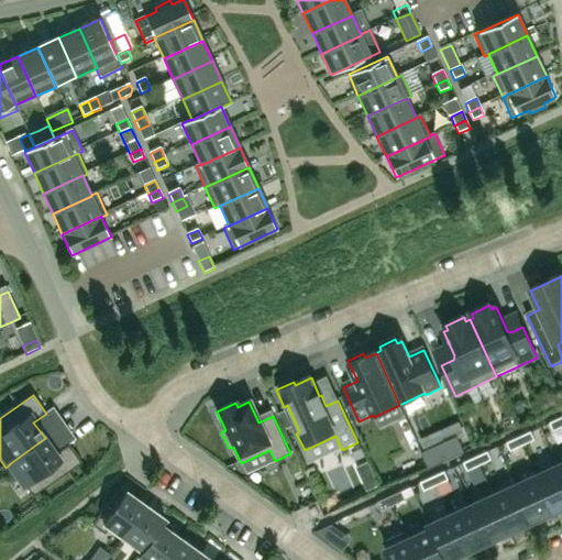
[(471,405),(460,409),(464,420),(475,416),(471,405)]
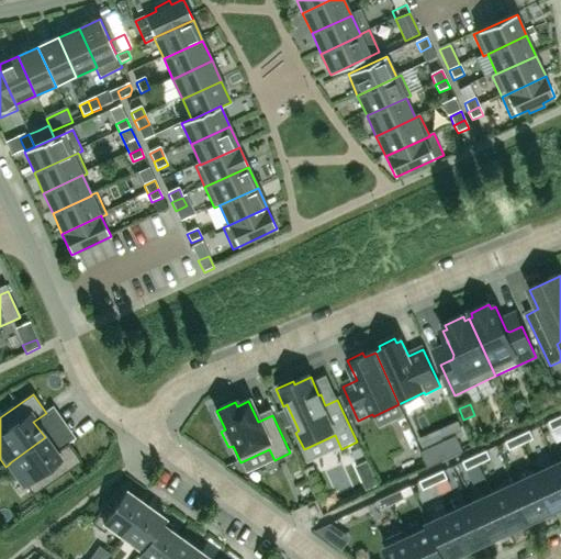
[(553,432),(560,428),(560,418),(550,424),(553,432)]
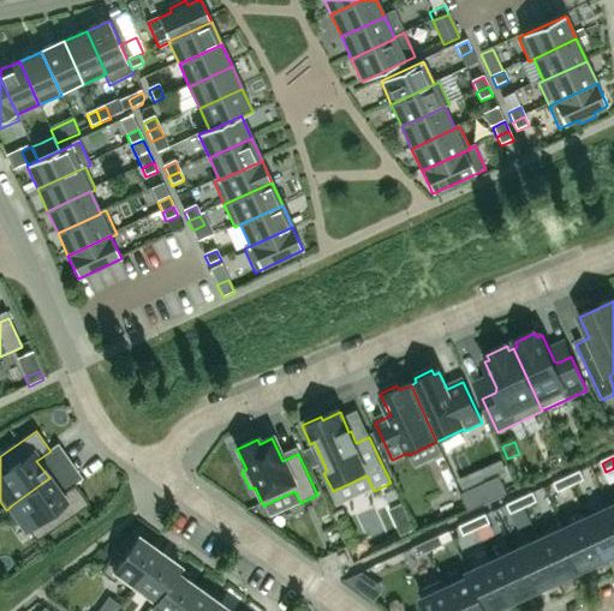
[(585,481),(582,473),(568,479),(572,487),(585,481)]
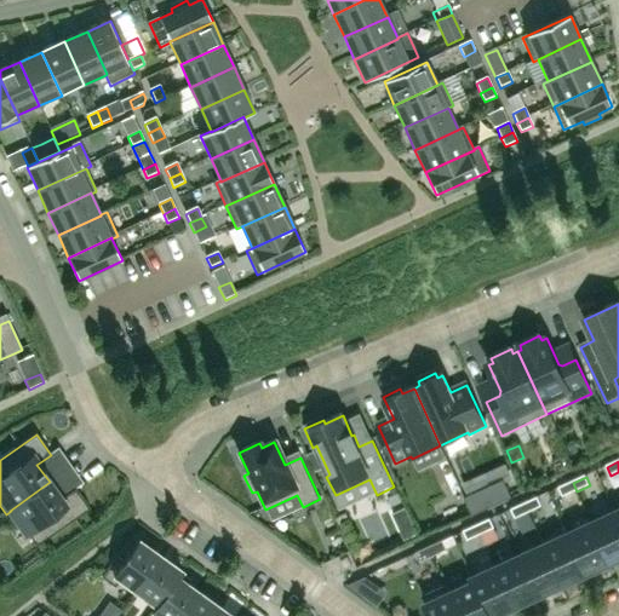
[(90,510),(76,490),(62,500),(50,482),(10,511),(11,511),(36,548),(90,510)]
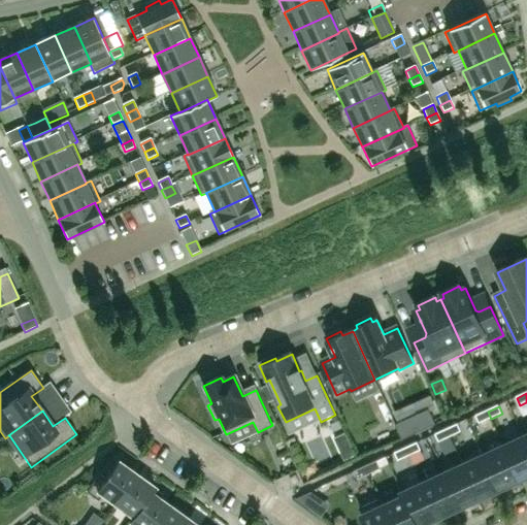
[(430,412),(396,427),(403,441),(436,426),(430,412)]
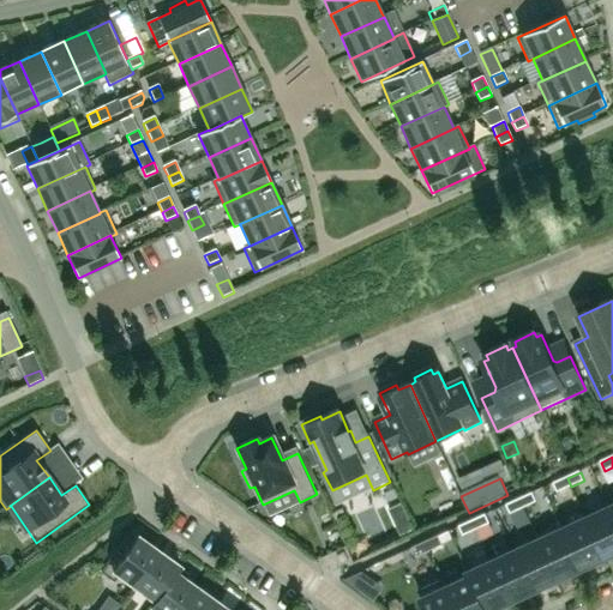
[(558,493),(571,487),(568,478),(554,484),(558,493)]
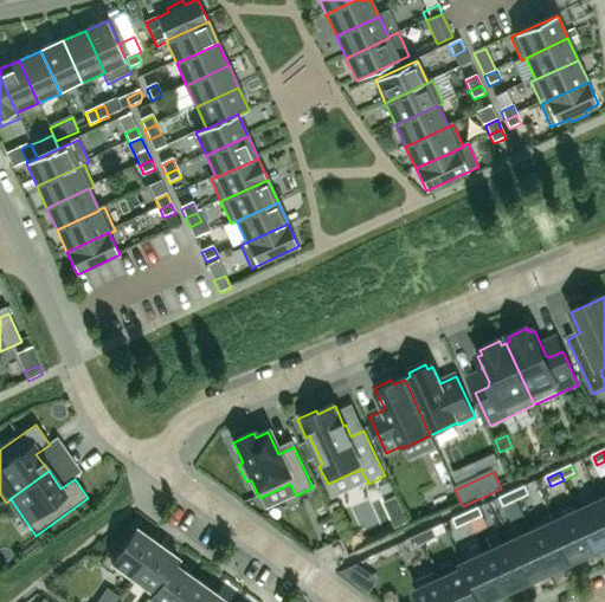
[(531,496),(526,487),(513,493),(517,502),(531,496)]
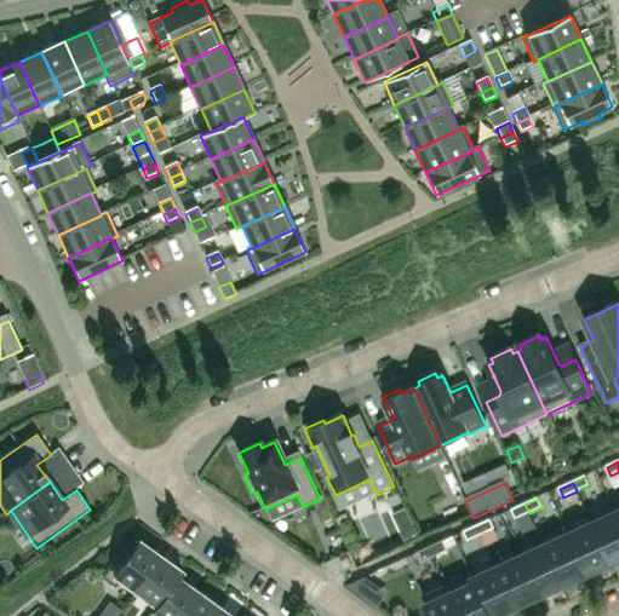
[(516,519),(529,513),(525,505),(513,511),(516,519)]
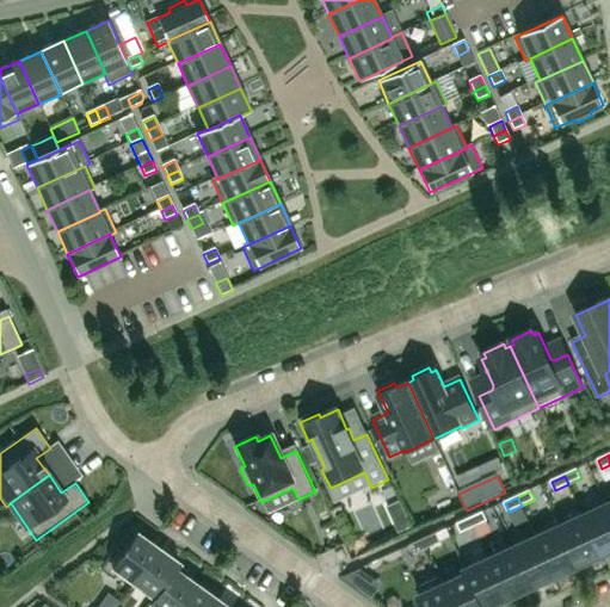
[(609,513),(607,507),(584,518),(602,557),(609,552),(609,513)]
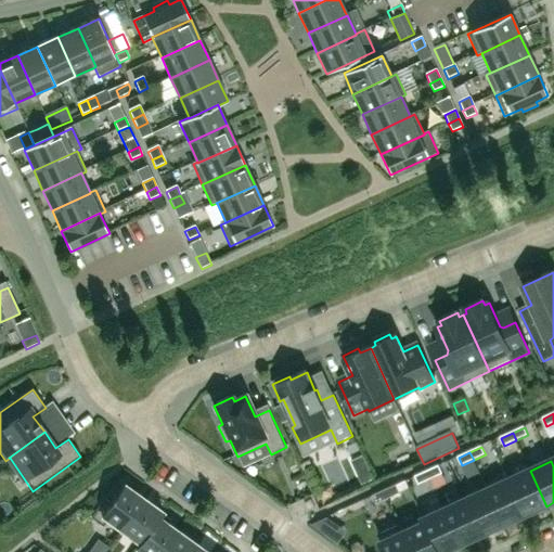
[(442,475),(439,466),(427,472),(432,480),(442,475)]
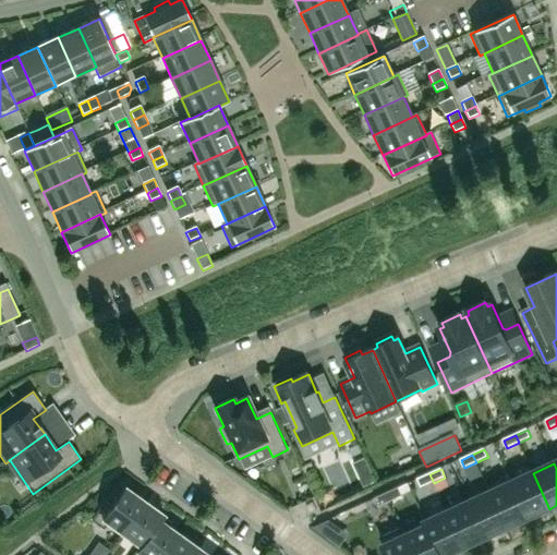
[(549,509),(533,473),(511,483),(528,519),(549,509)]
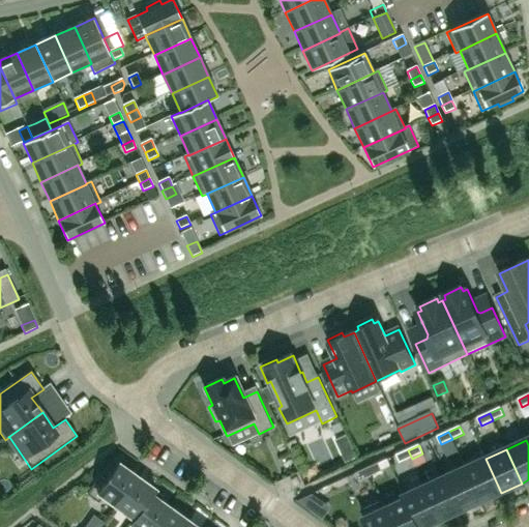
[(412,459),(408,450),(397,456),(401,464),(412,459)]
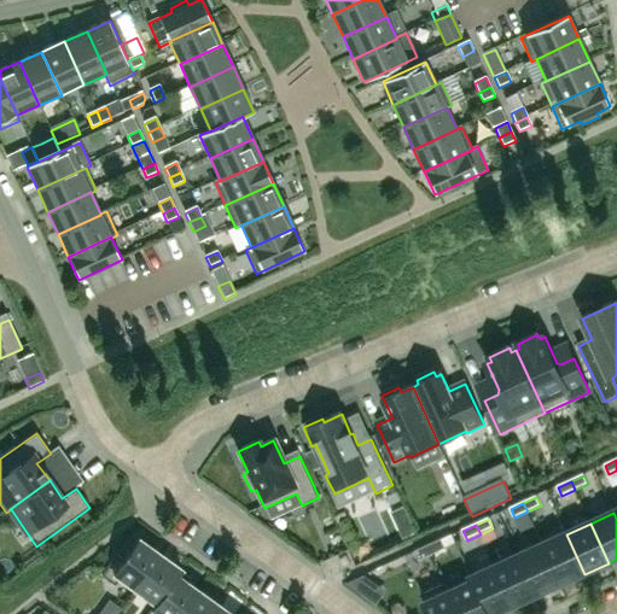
[(585,574),(566,534),(542,545),(562,585),(585,574)]
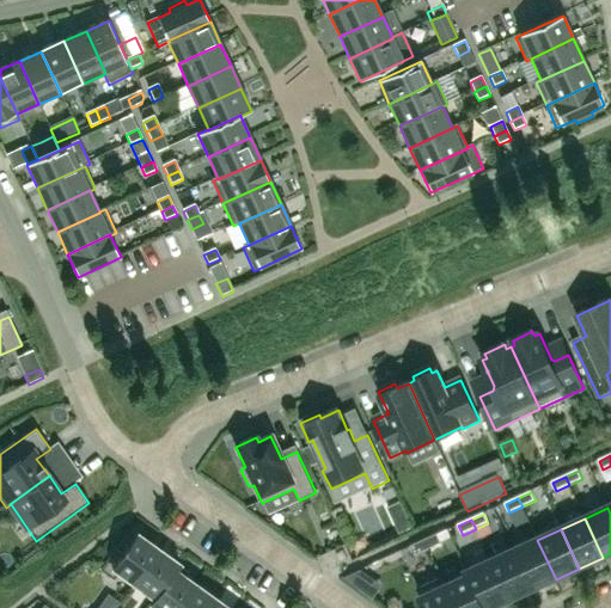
[(135,585),(159,551),(138,535),(122,556),(115,551),(101,571),(114,581),(120,575),(135,585)]
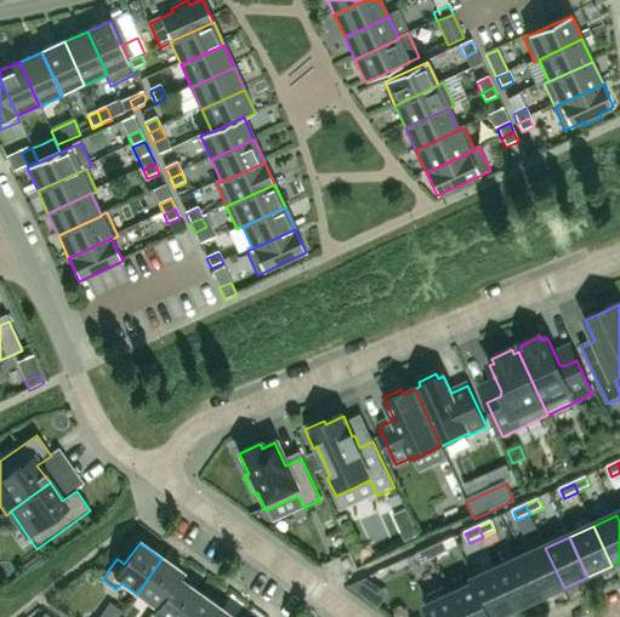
[(448,553),(444,543),(431,549),(434,559),(448,553)]
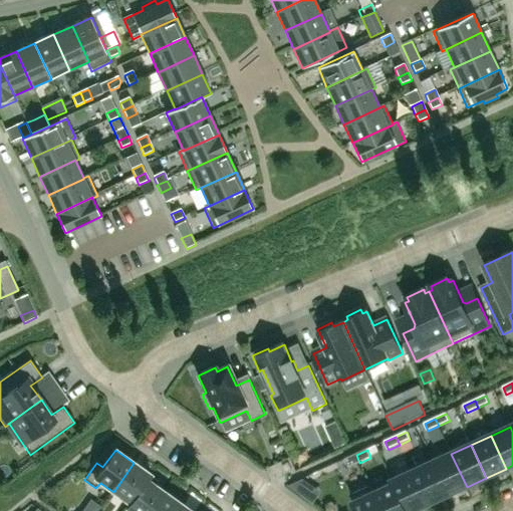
[(467,487),(451,454),(432,463),(447,496),(467,487)]
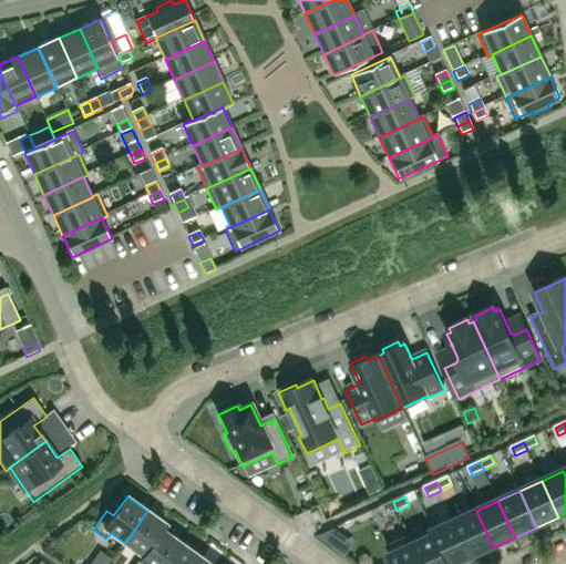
[(397,511),(393,502),(381,508),(384,516),(397,511)]
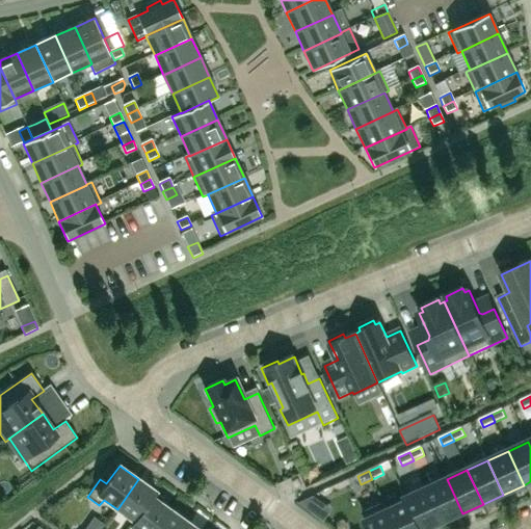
[(132,527),(157,493),(138,479),(117,509),(135,522),(131,527),(132,527)]
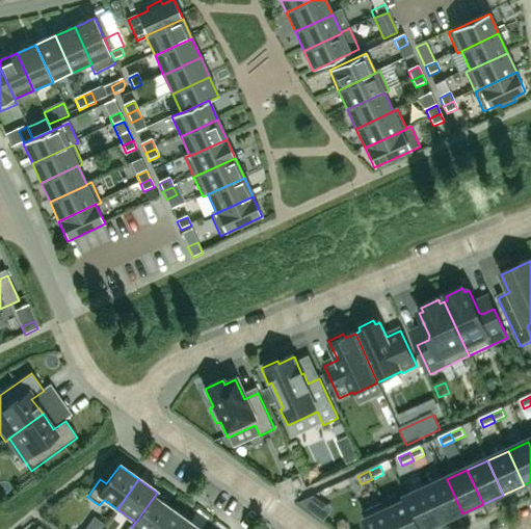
[(462,513),(447,479),(426,488),(442,523),(462,513)]
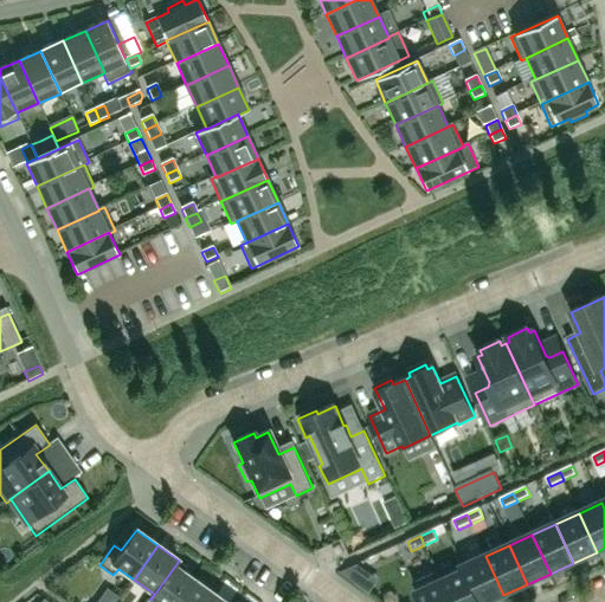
[(503,595),(486,556),(462,568),(463,571),(464,571),(478,601),(490,601),(503,595)]
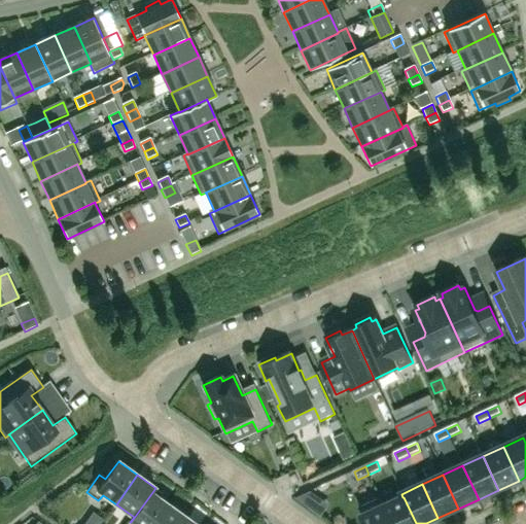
[(155,523),(170,505),(161,499),(164,496),(154,490),(155,488),(131,522),(132,523),(155,523)]
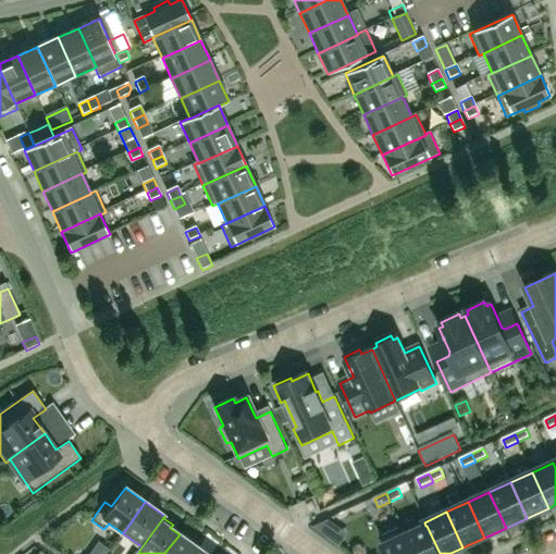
[(323,522),(312,528),(326,538),(332,529),(323,522)]
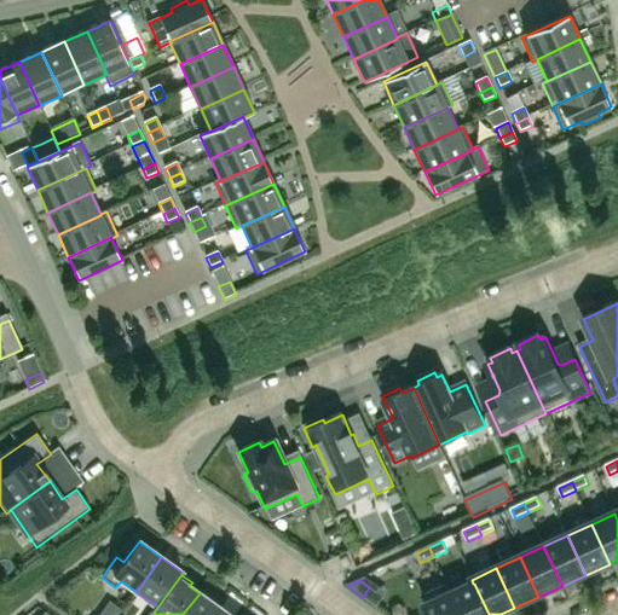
[(489,614),(474,584),(473,584),(451,595),(461,614),(489,614)]
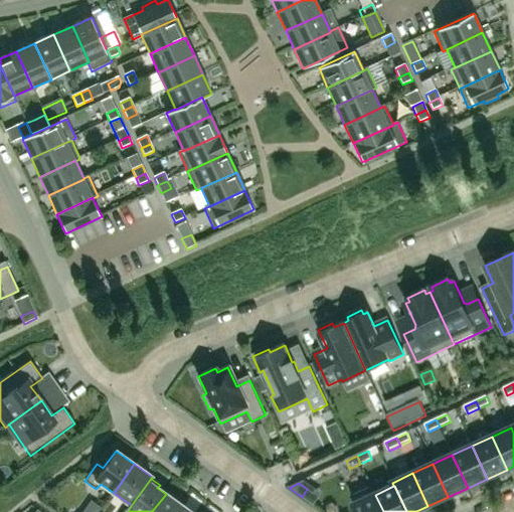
[(383,511),(375,495),(372,488),(351,497),(358,511),(383,511)]
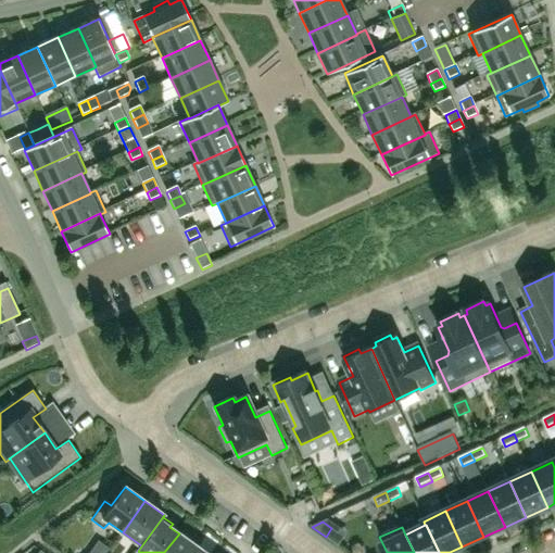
[(194,552),(199,548),(179,533),(164,552),(194,552)]
